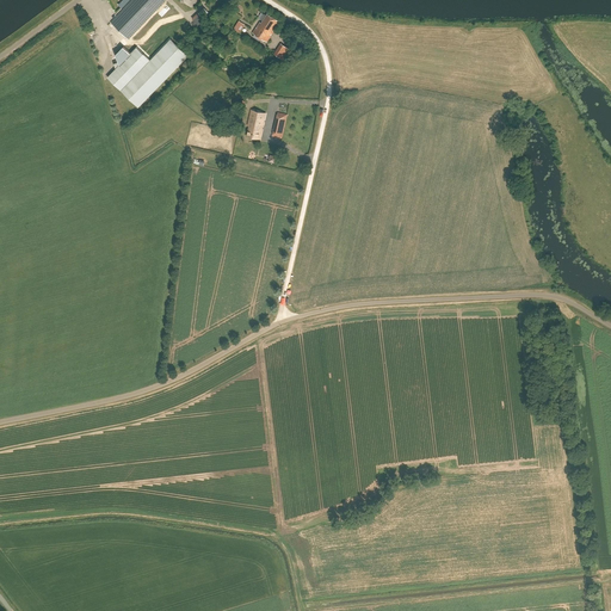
[(129,39),(165,1),(164,0),(133,0),(111,23),(129,39)]
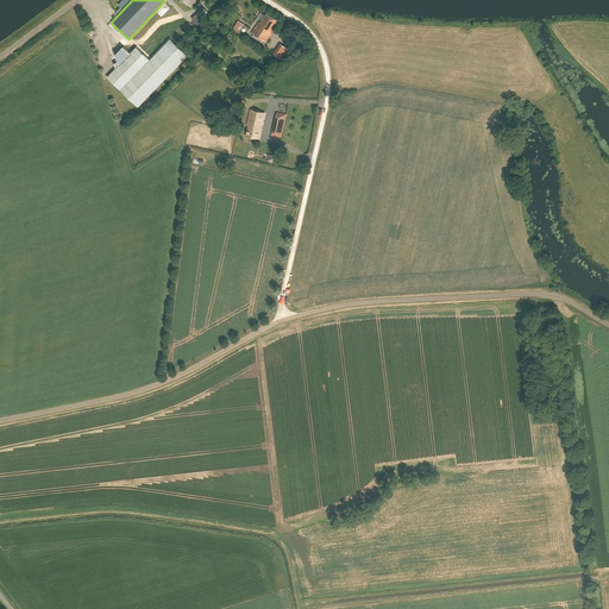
[(107,77),(121,90),(138,107),(188,56),(170,39),(187,22),(167,2),(124,48),(130,54),(119,66),(118,62),(113,63),(115,69),(107,77)]
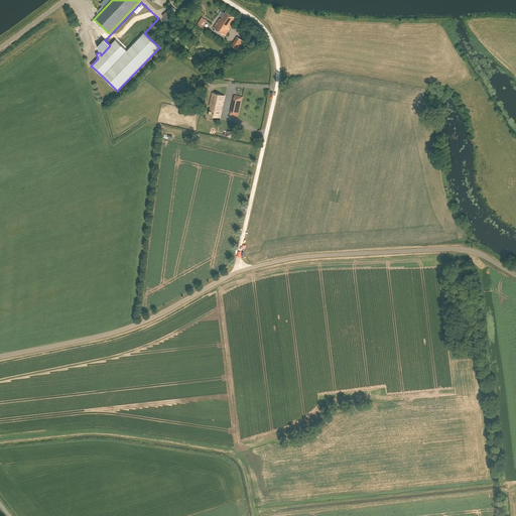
[(235,17),(226,12),(225,13),(223,12),(220,16),(222,17),(221,20),(219,19),(213,27),(225,35),(231,26),(229,25),(235,17)]
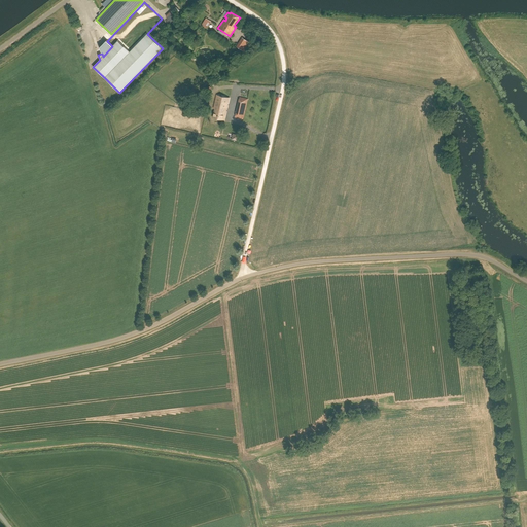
[(211,22),(206,19),(202,25),(206,29),(211,22)]
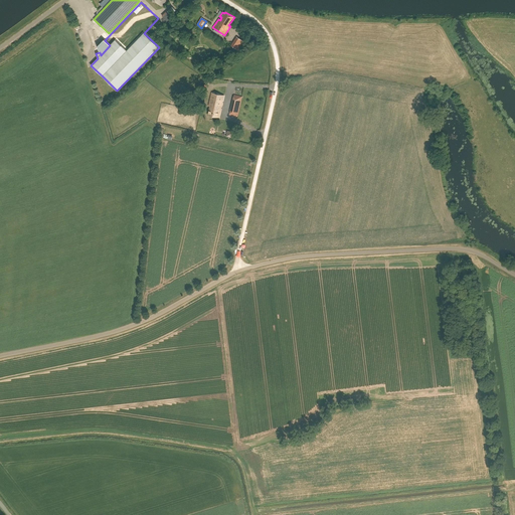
[(243,41),(236,37),(231,45),(237,50),(243,41)]
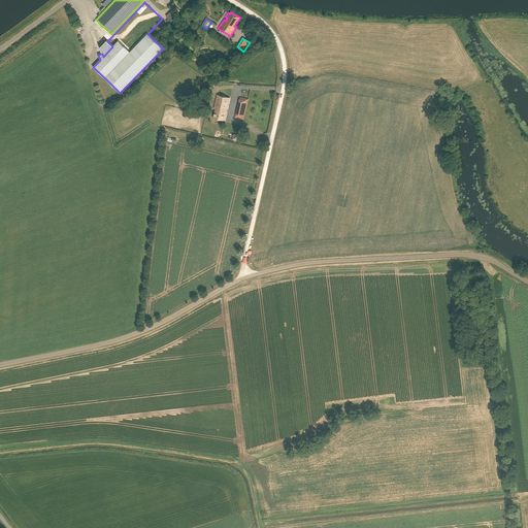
[(225,121),(230,98),(218,95),(215,108),(216,108),(213,118),(225,121)]
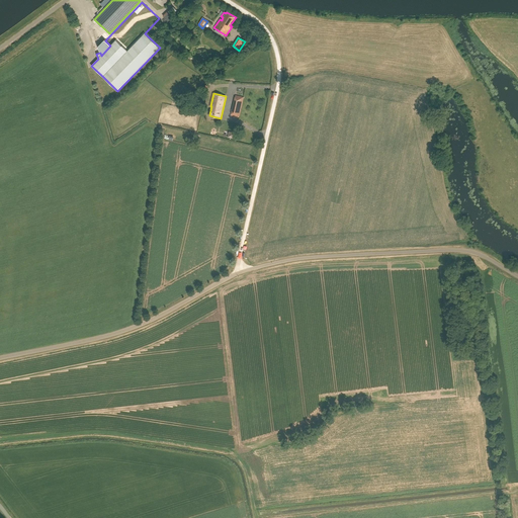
[(244,97),(236,95),(232,115),(239,116),(244,97)]
